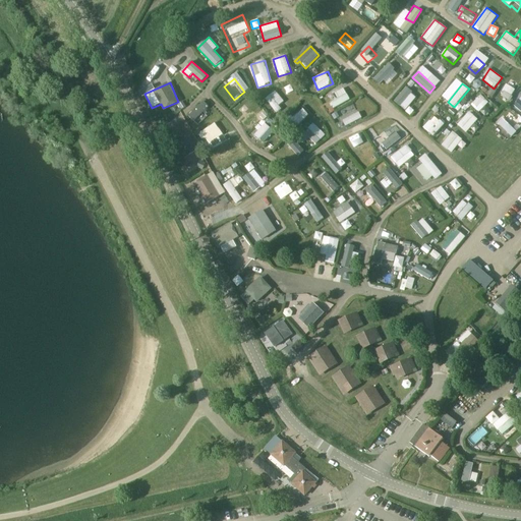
[(291,84),(285,87),(287,94),(293,92),(291,84)]
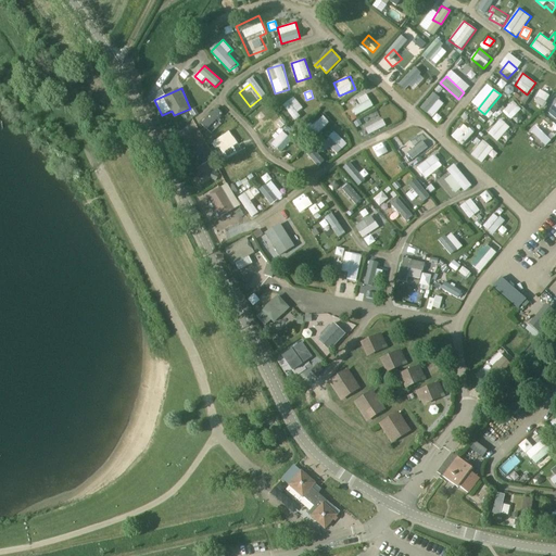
[(433,118),(445,102),(432,92),(420,109),(433,118)]
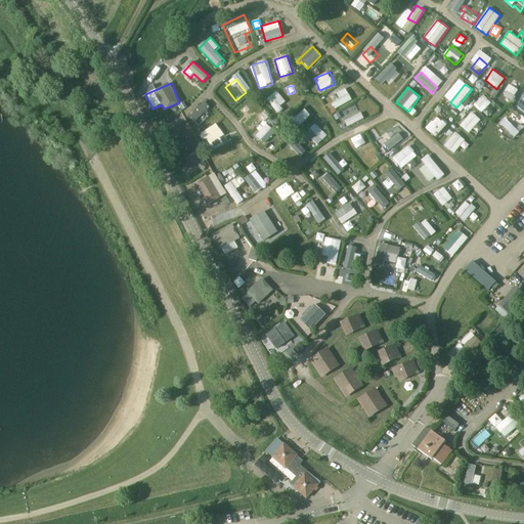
[(332,103),(336,110),(352,100),(346,88),(337,93),(340,99),(332,103)]
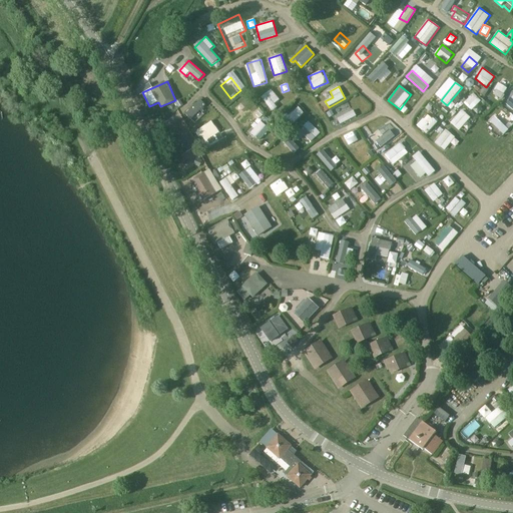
[(272,89),(262,96),(270,108),(281,101),(272,89)]
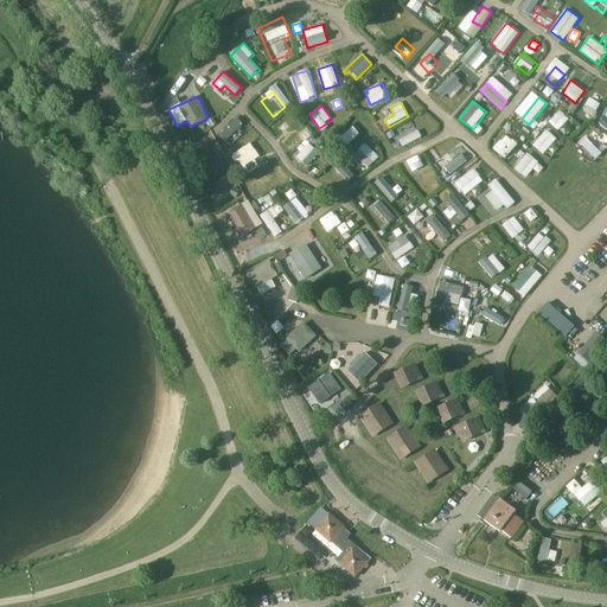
[(549,122),(557,131),(568,120),(558,110),(549,122)]
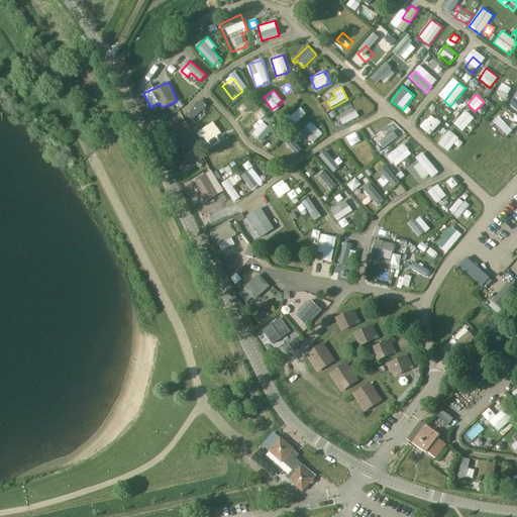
[(187,114),(195,122),(210,107),(202,99),(187,114)]
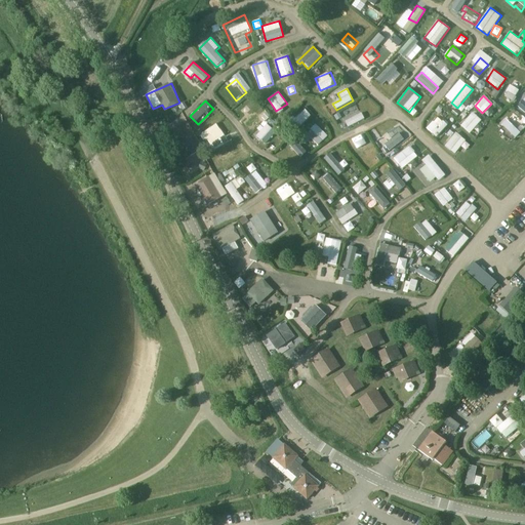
[(241,109),(245,117),(258,110),(253,102),(241,109)]
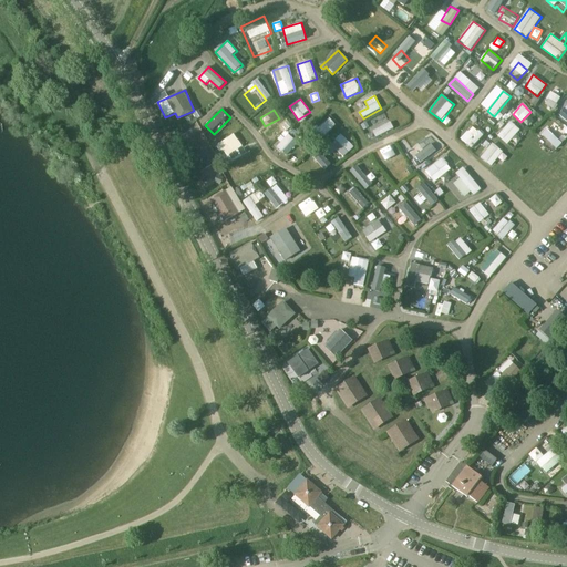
[(309,121),(313,117),(309,111),(303,114),(309,121)]
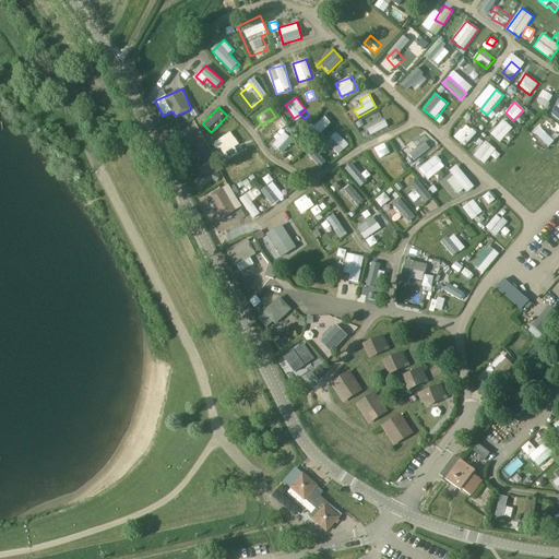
[(364,119),(357,122),(363,139),(370,135),(364,119)]
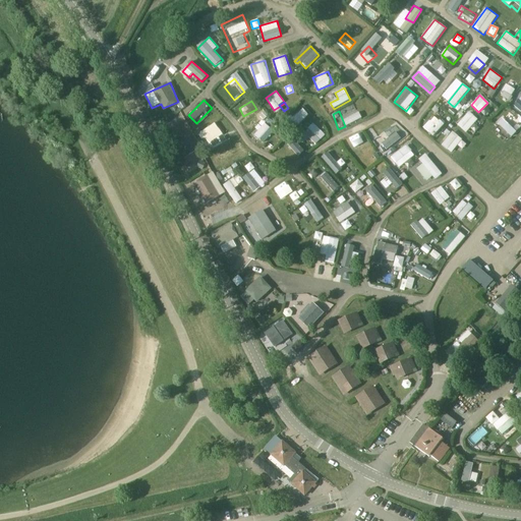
[(465,132),(478,119),(470,111),(457,124),(465,132)]
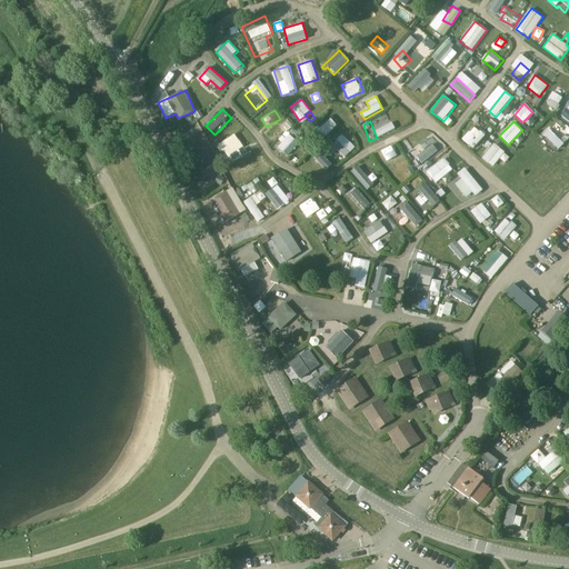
[(285,137),(276,147),(288,157),(300,143),(287,131),(291,127),(286,122),(278,130),(285,137)]
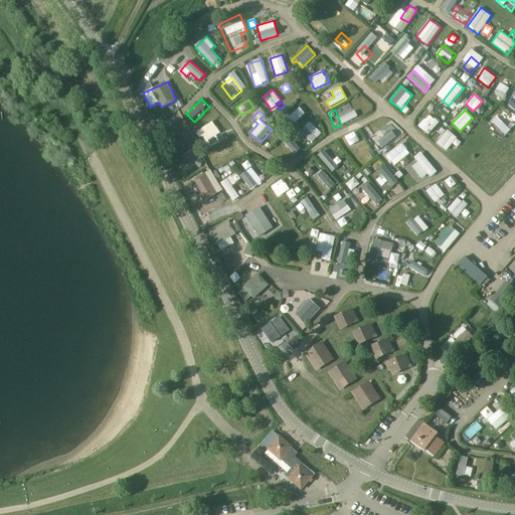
[(342,124),(358,117),(355,111),(339,118),(342,124)]
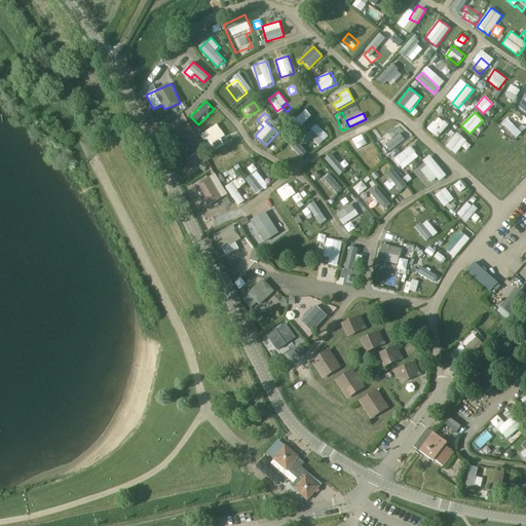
[(514,114),(510,119),(517,124),(521,120),(514,114)]
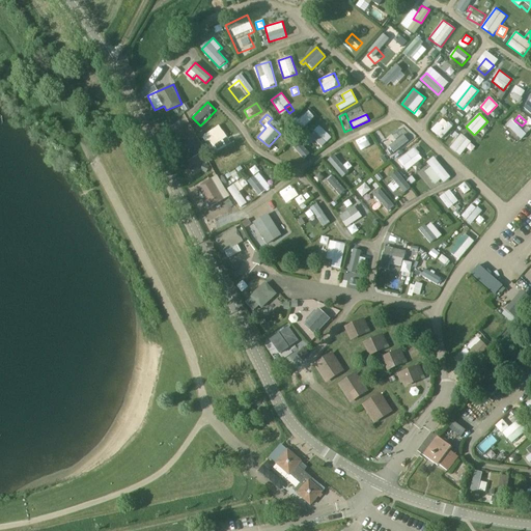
[(522,140),(527,134),(512,119),(507,126),(522,140)]
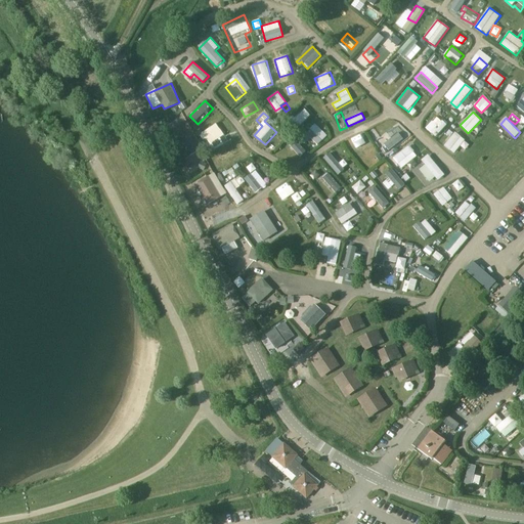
[(442,120),(437,125),(433,121),(426,127),(435,137),(447,125),(442,120)]
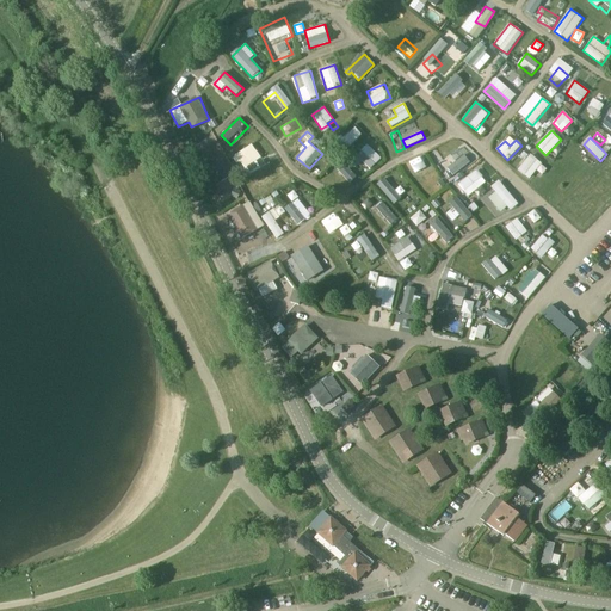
[(235,153),(242,167),(260,159),(254,144),(235,153)]
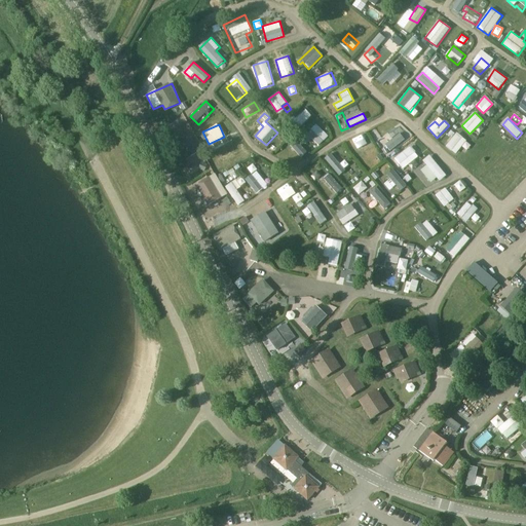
[(318,145),(328,137),(316,125),(307,133),(318,145)]
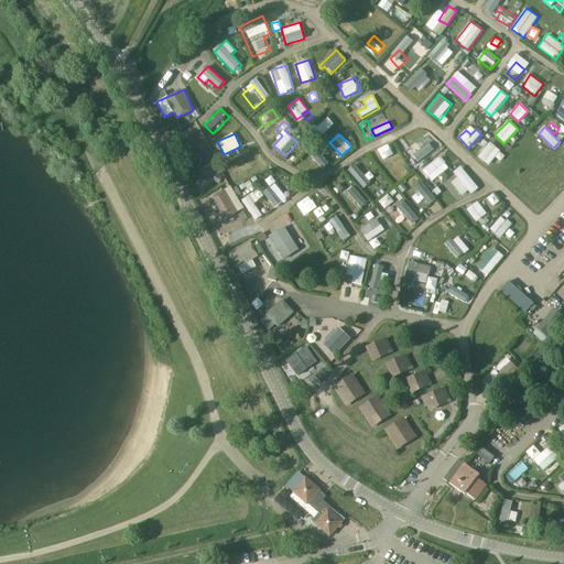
[(415,134),(401,144),(413,162),(427,153),(415,134)]
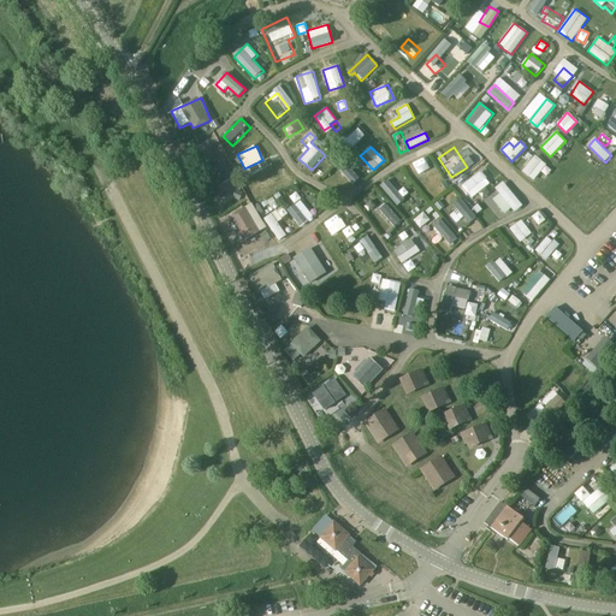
[(208,164),(221,184),(234,177),(221,155),(208,164)]
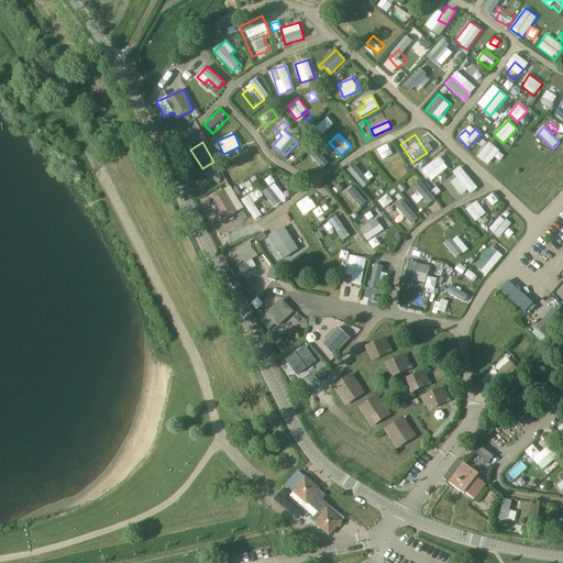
[(495,157),(500,161),(505,155),(489,142),(477,156),(488,165),(495,157)]
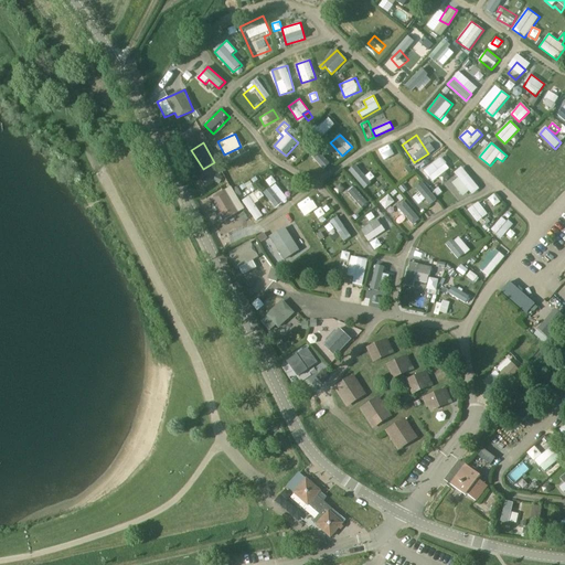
[(228,164),(235,176),(259,162),(253,151),(228,164)]
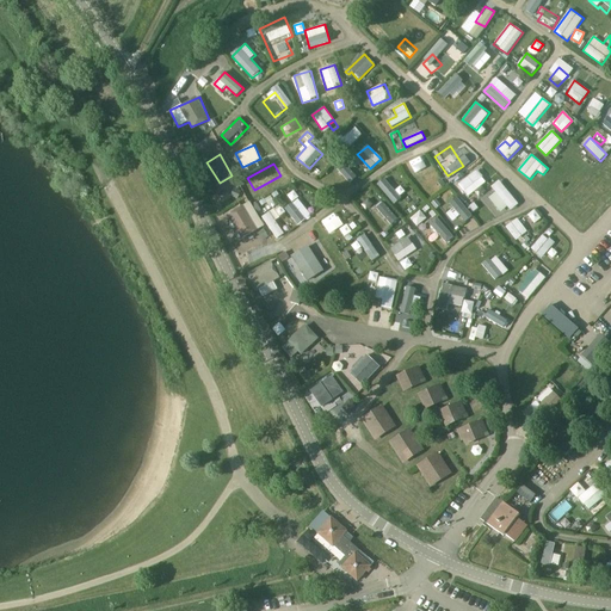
[(408,172),(417,185),(429,178),(420,165),(408,172)]
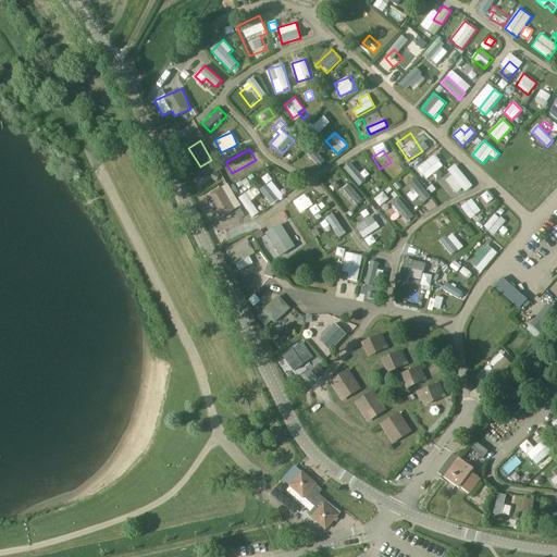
[(311,151),(304,158),(313,171),(321,164),(311,151)]
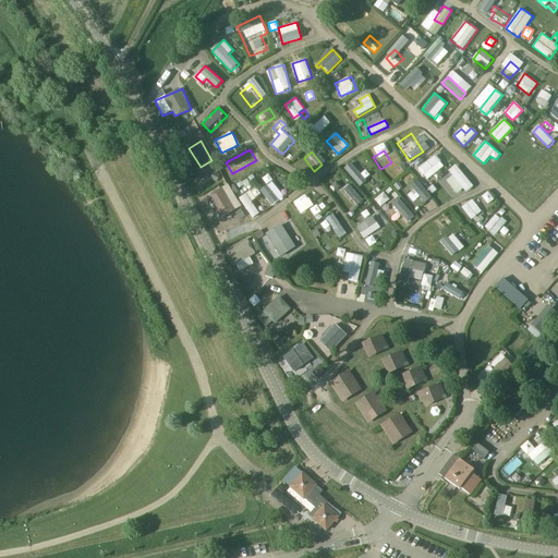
[(427,179),(445,167),(437,155),(419,167),(427,179)]
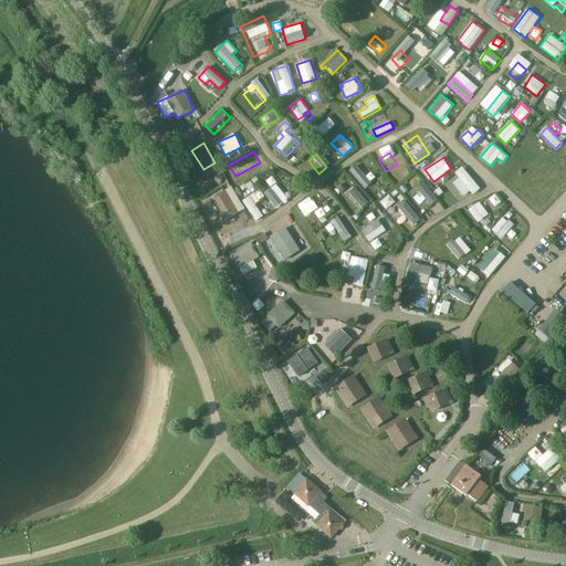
[(376,178),(370,170),(364,176),(357,165),(352,169),(364,186),(376,178)]
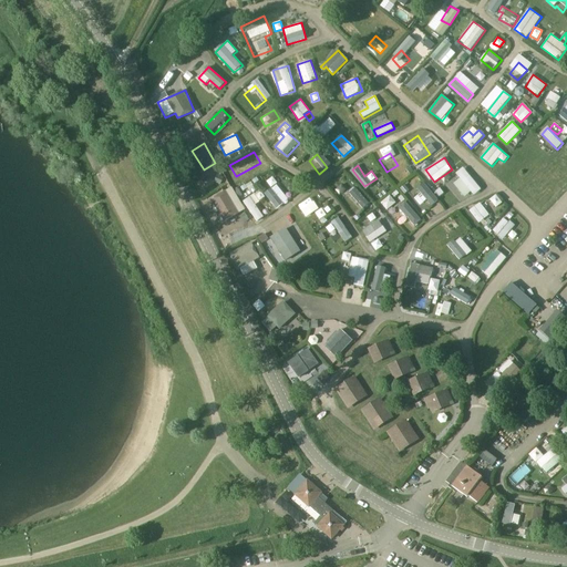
[(460,178),(454,183),(464,197),(471,192),(474,195),(482,189),(464,167),(455,174),(460,178)]
